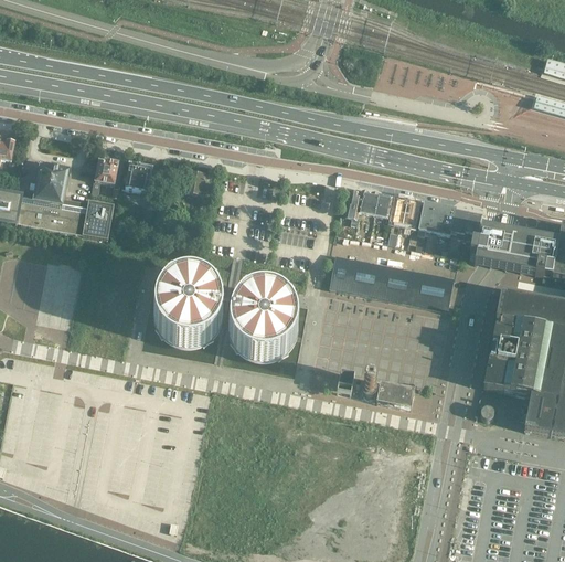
[(564,63),(553,61),(548,75),(564,80),(564,63)]
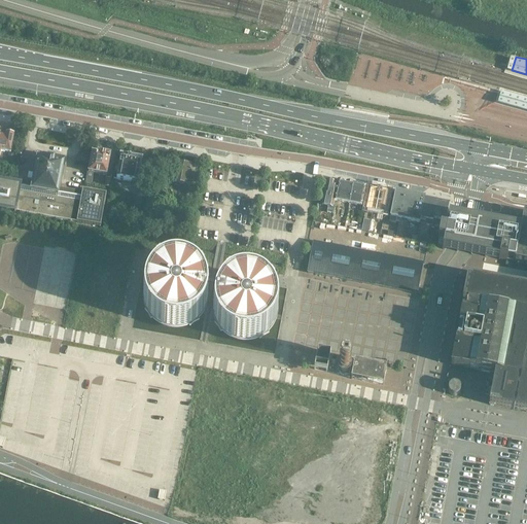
[(526,91),(516,89),(512,104),(526,107),(526,91)]
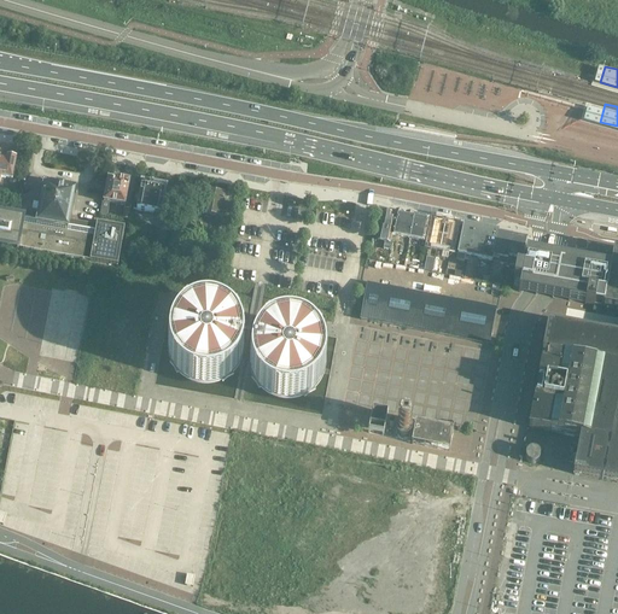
[(0,152),(0,177),(0,175),(12,177),(16,156),(15,153),(10,152),(6,155),(0,152)]
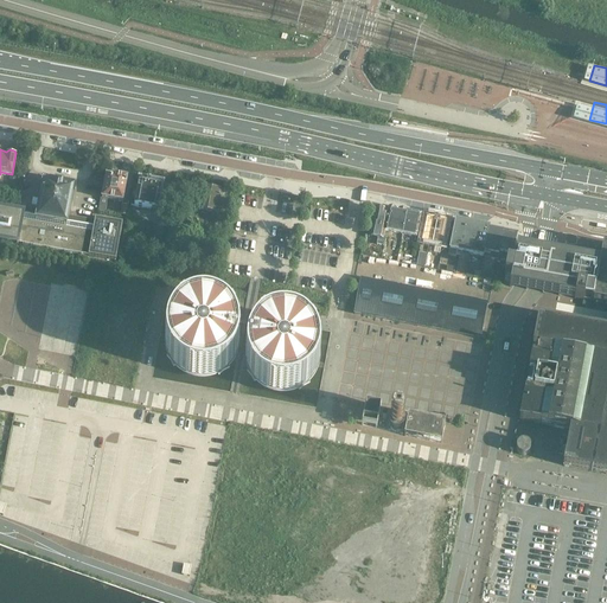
[(97,209),(104,210),(107,197),(122,200),(127,174),(126,174),(126,173),(126,172),(126,171),(125,171),(119,170),(119,171),(117,171),(117,173),(113,172),(113,173),(106,172),(101,194),(97,209)]
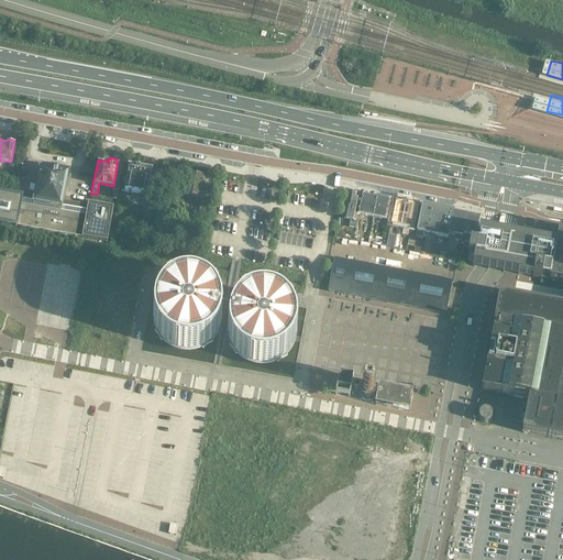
[(0,220),(3,221),(108,240),(113,204),(88,199),(87,202),(68,198),(68,200),(65,199),(64,201),(63,201),(68,169),(41,164),(34,199),(32,199),(32,196),(24,195),(23,197),(21,197),(22,194),(9,191),(0,189),(0,220)]
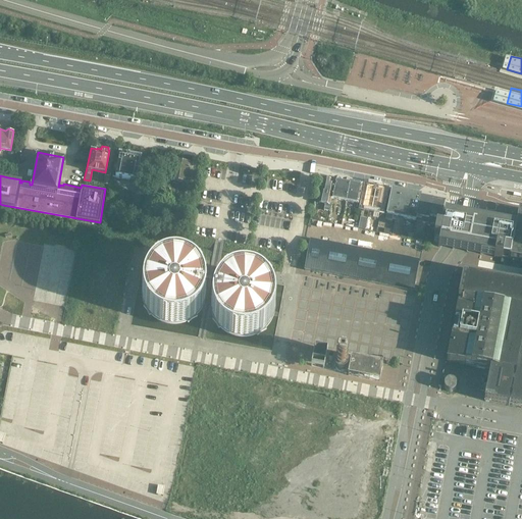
[(115,174),(137,179),(141,155),(119,152),(117,164),(114,164),(113,167),(116,167),(115,174)]
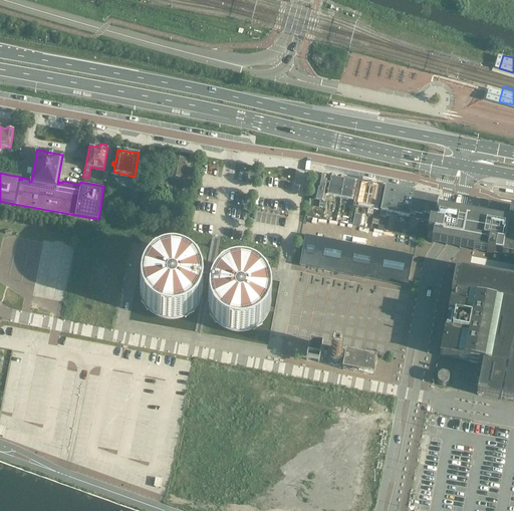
[(106,186),(109,173),(102,171),(100,185),(106,186)]
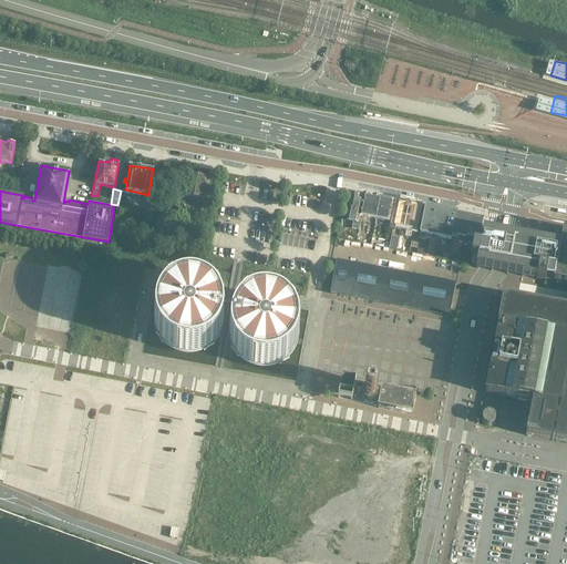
[(362,194),(359,213),(359,214),(369,215),(375,216),(380,195),(380,194),(373,193),(372,193),(369,193),(369,192),(363,191),(362,194)]
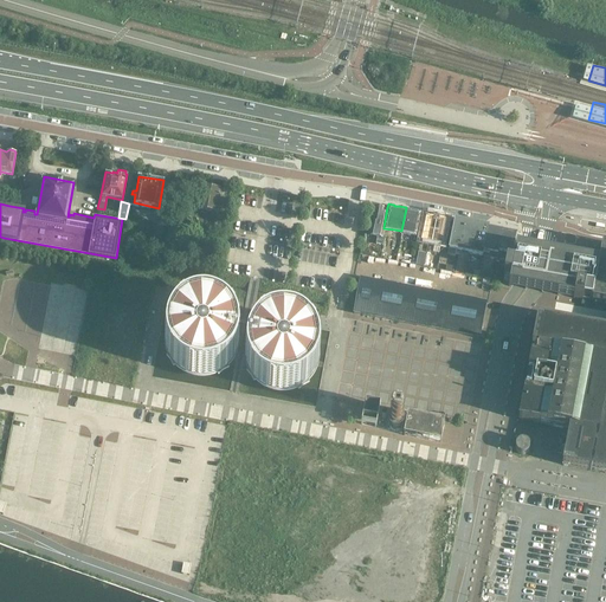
[(169,208),(161,206),(158,222),(166,224),(169,208)]
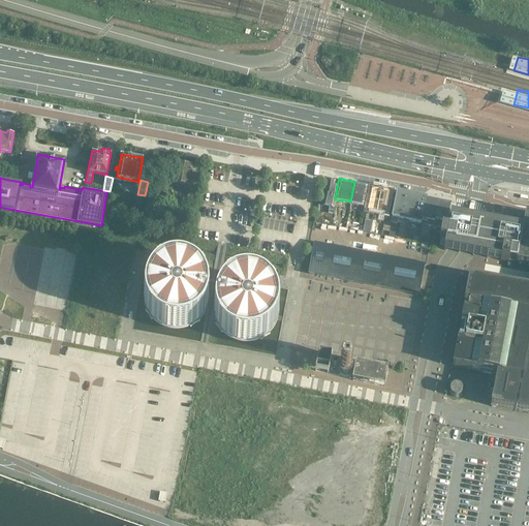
[(325,189),(322,204),(330,205),(329,210),(335,212),(336,207),(334,206),(335,199),(335,198),(338,181),(329,180),(327,189),(325,189)]
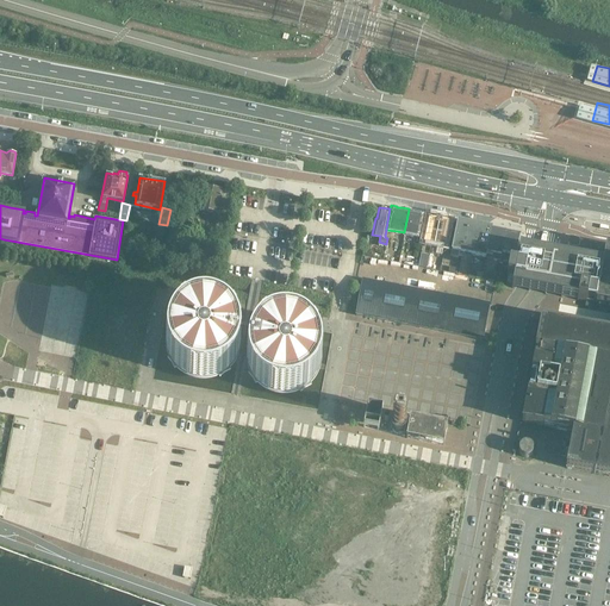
[(409,210),(404,232),(419,235),(423,212),(409,210)]
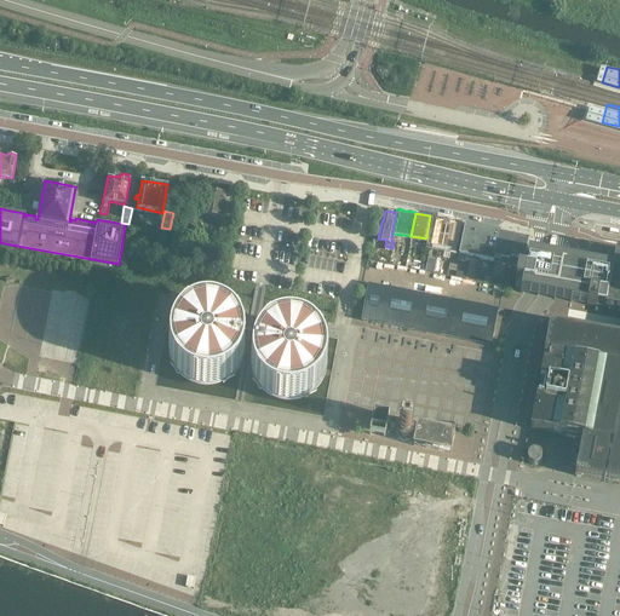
[(430,242),(453,247),(458,220),(436,217),(430,242)]
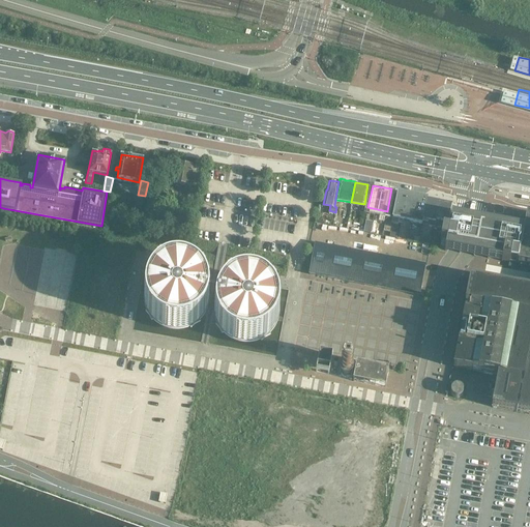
[(403,218),(409,192),(398,189),(391,220),(398,221),(398,220),(403,221),(404,218),(403,218)]
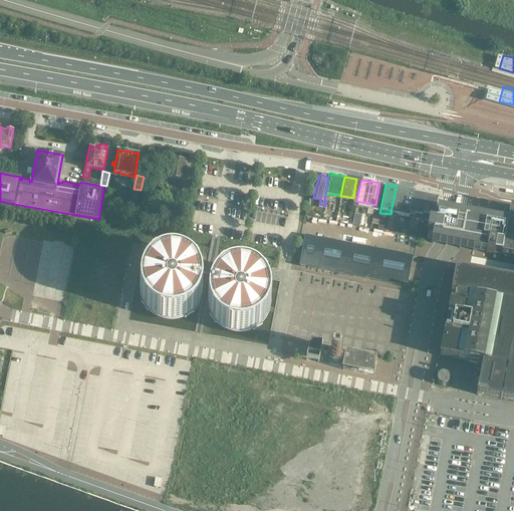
[(180,199),(186,200),(188,187),(182,186),(180,199)]
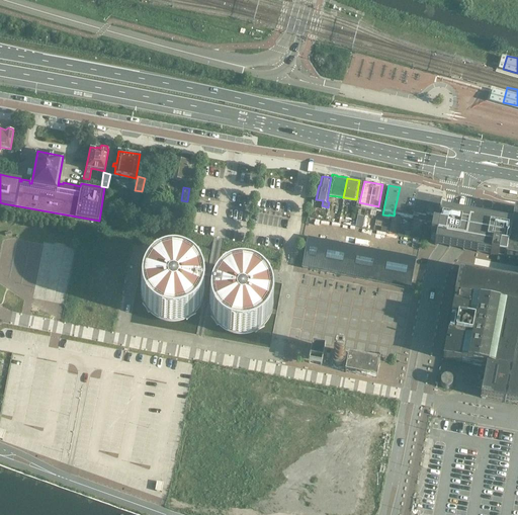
[(405,216),(410,189),(400,187),(394,213),(395,213),(405,216)]
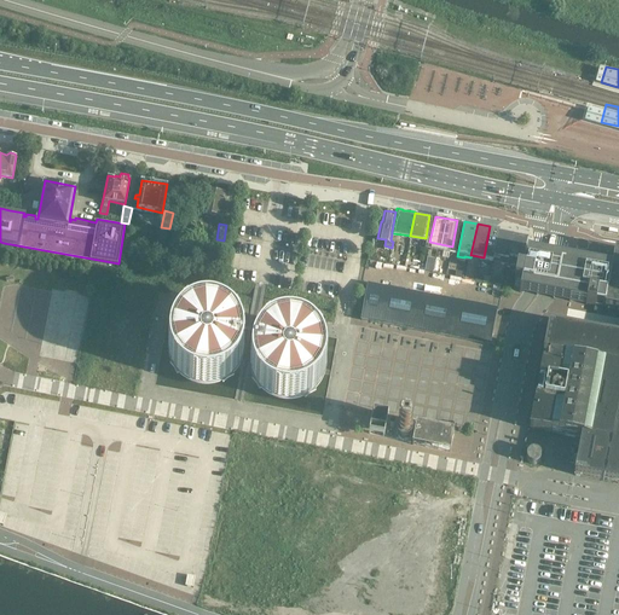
[(496,260),(502,231),(498,231),(498,228),(490,226),(484,257),(496,260)]
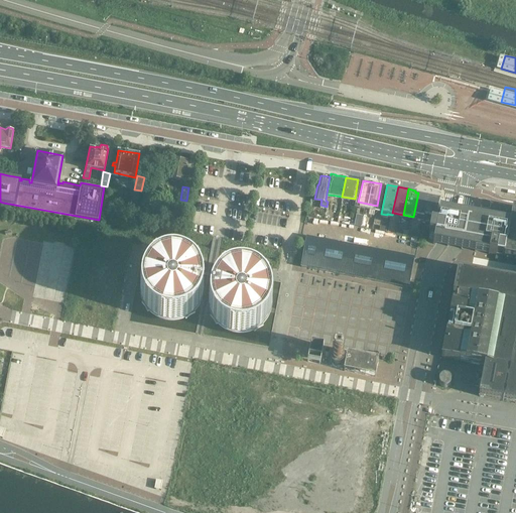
[(423,221),(428,195),(418,193),(413,217),(422,219),(422,221),(423,221)]
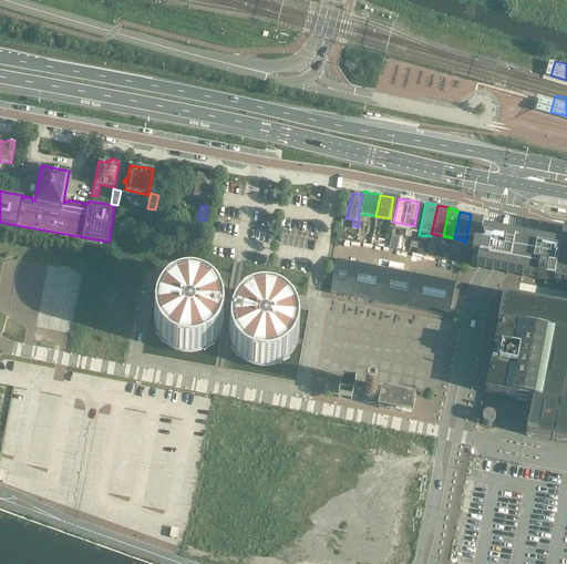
[(471,214),(465,243),(466,243),(467,241),(471,242),(473,235),(478,236),(483,216),(471,214)]
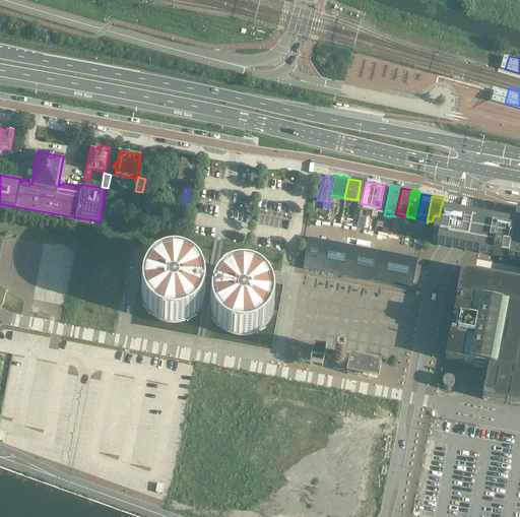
[(440,223),(434,221),(432,233),(438,234),(436,243),(445,244),(459,247),(468,249),(492,253),(519,258),(519,208),(516,208),(514,222),(475,215),(465,213),(451,210),(443,209),(440,223)]
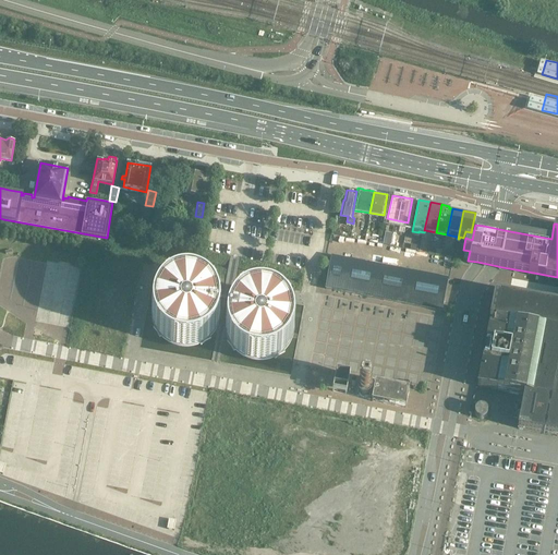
[(447,276),(436,274),(331,253),(326,280),(325,286),(431,306),(440,309),(441,303),(446,282),(447,276)]
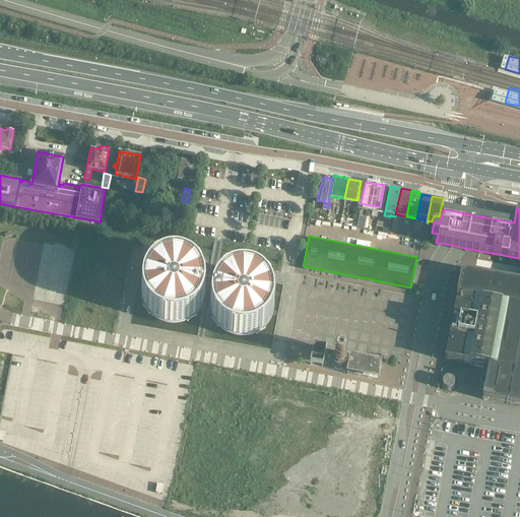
[(208,294),(215,258),(208,256),(203,282),(201,278),(199,273),(195,269),(192,266),(188,263),(183,261),(178,260),(173,260),(168,260),(163,261),(158,263),(153,266),(150,269),(146,274),(144,278),(142,283),(142,288),(142,294),(143,299),(144,304),(147,309),(150,313),(154,316),(159,319),(165,321),(170,322),(175,322),(180,321),(185,319),(190,317),(194,314),(197,310),(200,306),(202,301),(203,297),(204,294),(208,294)]
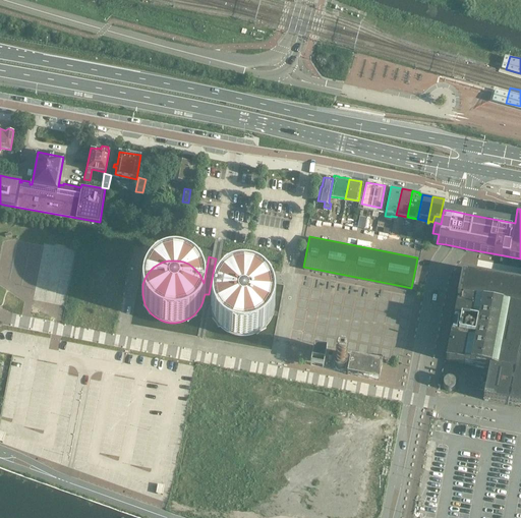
[(234,274),(230,276),(225,278),(221,282),(218,285),(222,260),(216,259),(209,294),(213,295),(212,298),(211,302),(211,308),(212,313),(214,319),(217,323),(220,327),(224,330),(229,333),(234,335),(239,336),(244,336),(250,335),(255,333),(259,330),(264,327),(268,323),(270,319),(272,313),(273,309),(274,306),(273,301),(272,295),(270,291),(268,286),(264,282),(259,279),(255,276),(250,275),(245,274),(240,273),(234,274)]
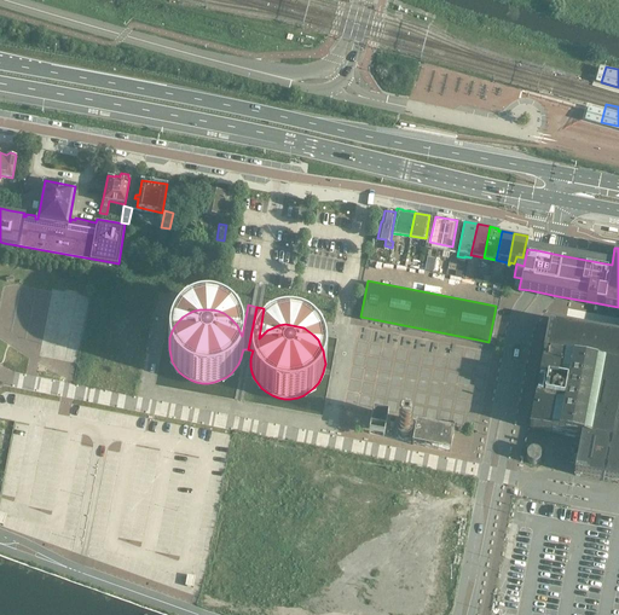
[(618,332),(549,319),(528,425),(582,435),(574,471),(618,480),(618,332)]
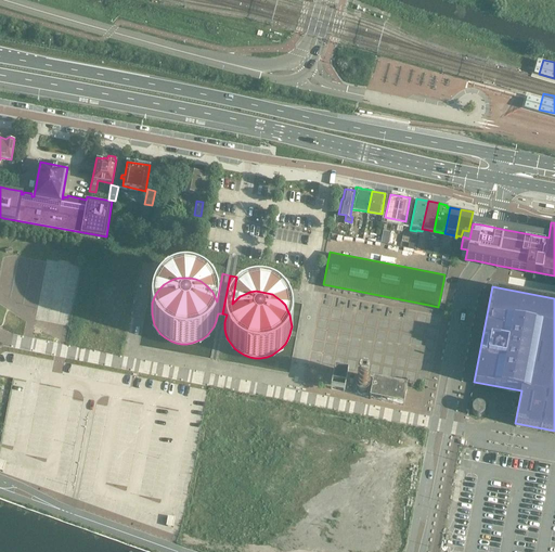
[(117,291),(105,291),(104,305),(116,306),(117,291)]
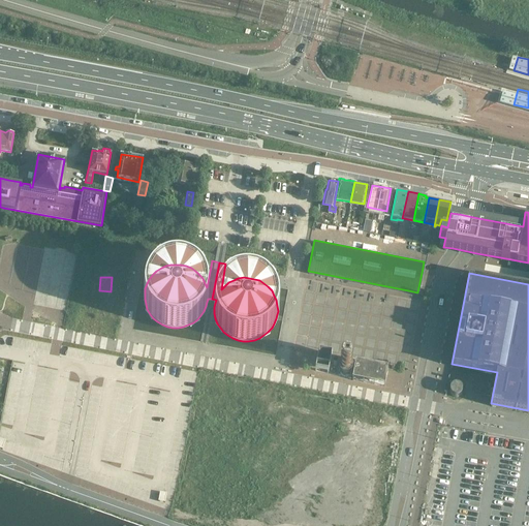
[(333,371),(385,379),(389,364),(335,356),(333,371)]
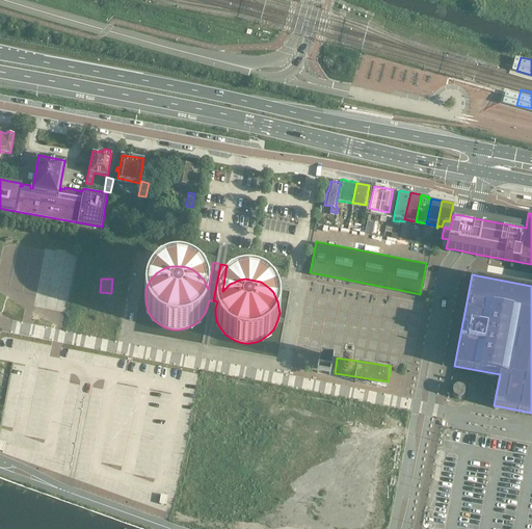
[(442,503),(443,486),(431,485),(429,502),(442,503)]
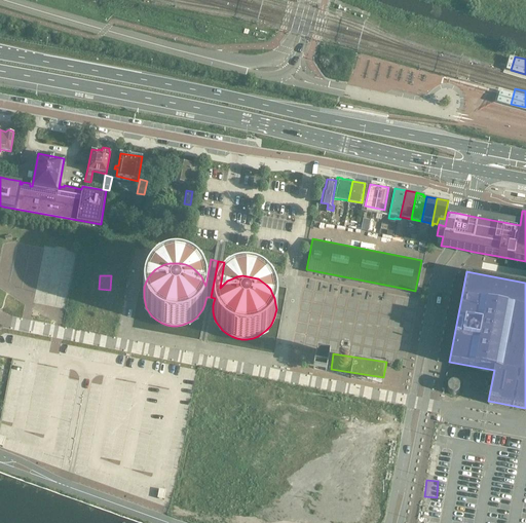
[(163,496),(165,488),(159,487),(157,495),(163,496)]
